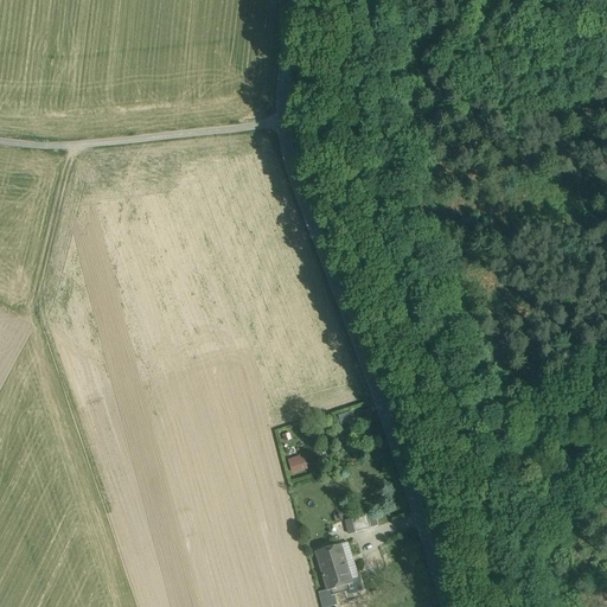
[(353,411),(339,415),(342,425),(357,420),(353,411)]
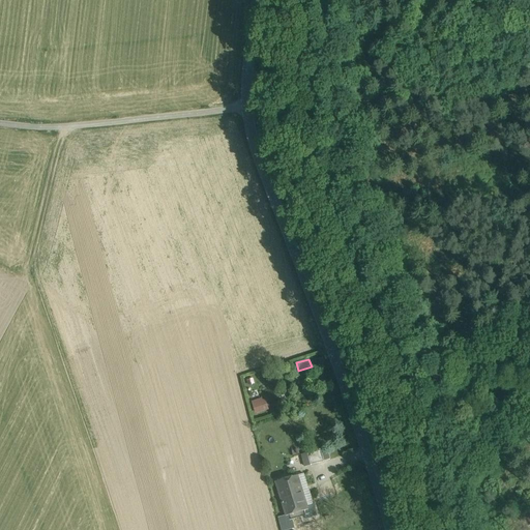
[(270,410),(266,398),(253,402),(257,414),(270,410)]
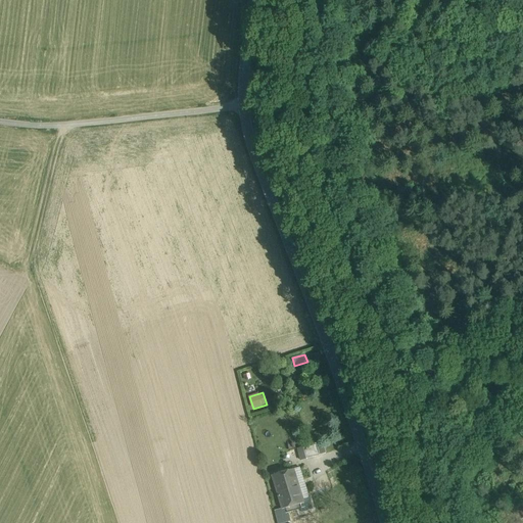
[(326,454),(322,439),(316,441),(317,444),(320,456),(326,454)]
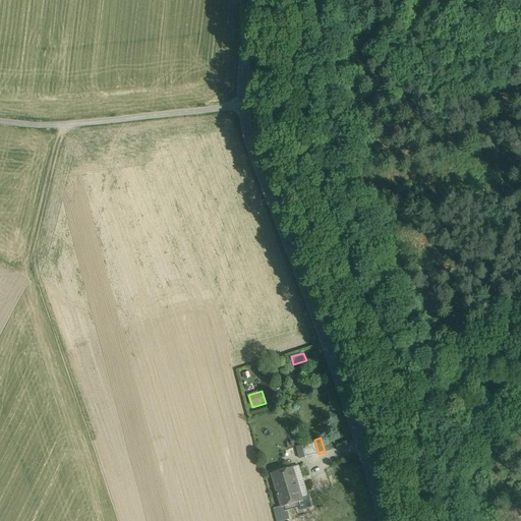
[(319,454),(315,443),(302,446),(305,458),(319,454)]
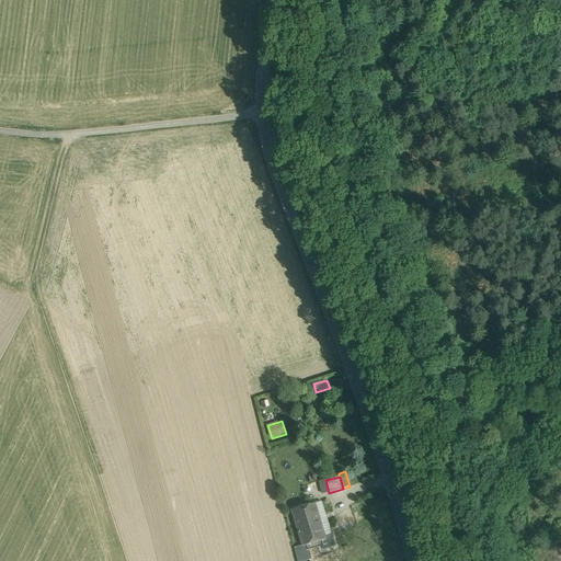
[(321,502),(316,504),(325,536),(327,540),(327,541),(333,540),(321,502)]
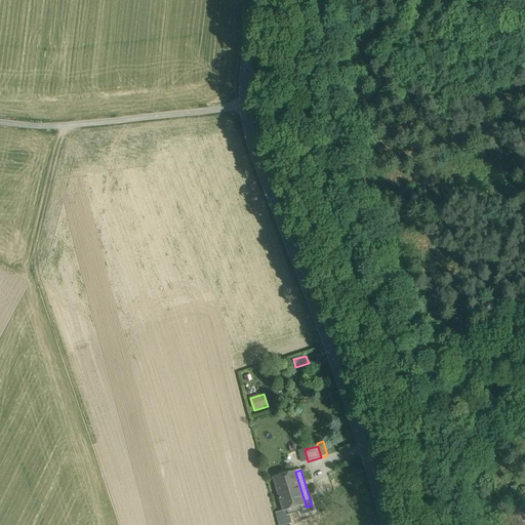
[(305,501),(295,472),(273,478),(283,511),(283,512),(287,511),(288,515),(303,511),(300,507),(306,506),(305,501)]
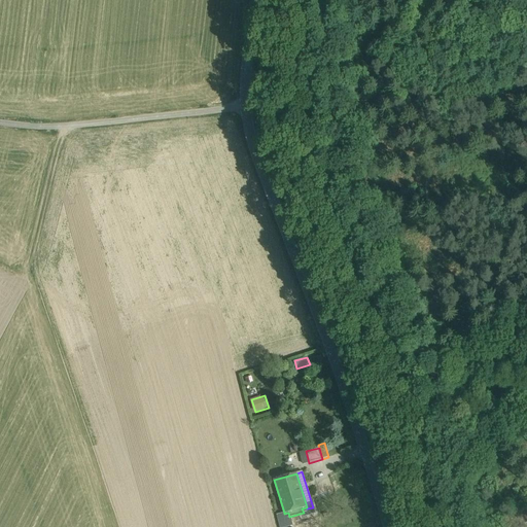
[(313,507),(307,508),(307,507),(302,508),(304,513),(305,517),(315,514),(313,507)]
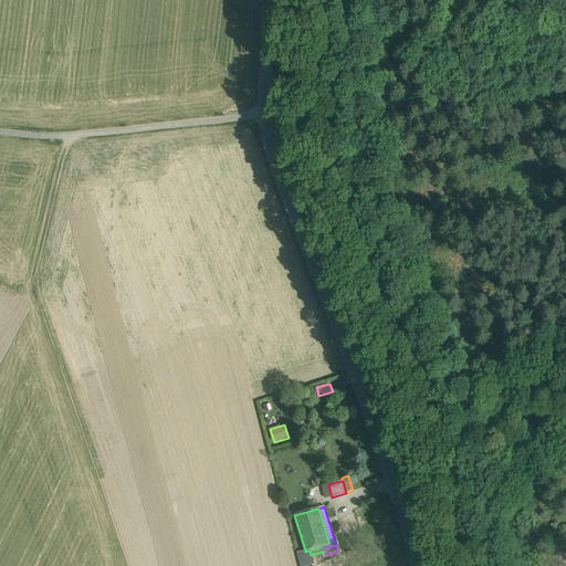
[(310,551),(305,552),(305,551),(297,553),(301,565),(315,565),(314,565),(311,555),(310,551)]
